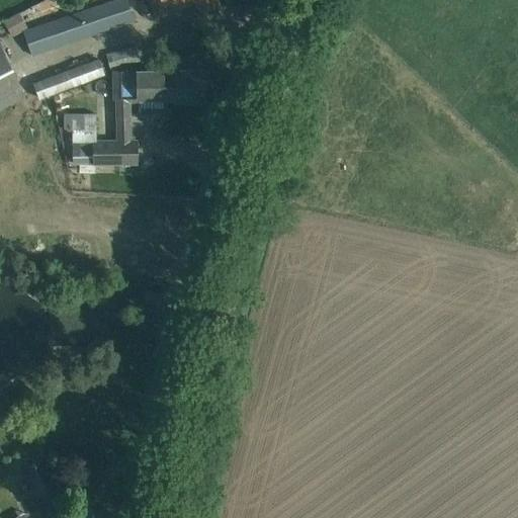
[(134,19),(126,0),(108,0),(21,29),(30,53),(134,19)]
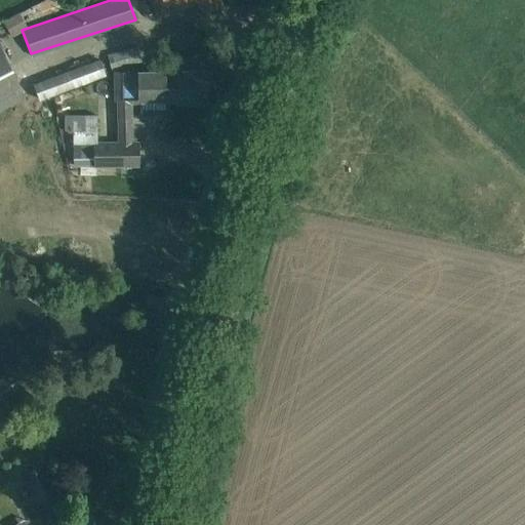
[(220,3),(219,0),(151,0),(159,17),(197,1),(202,11),(220,3)]
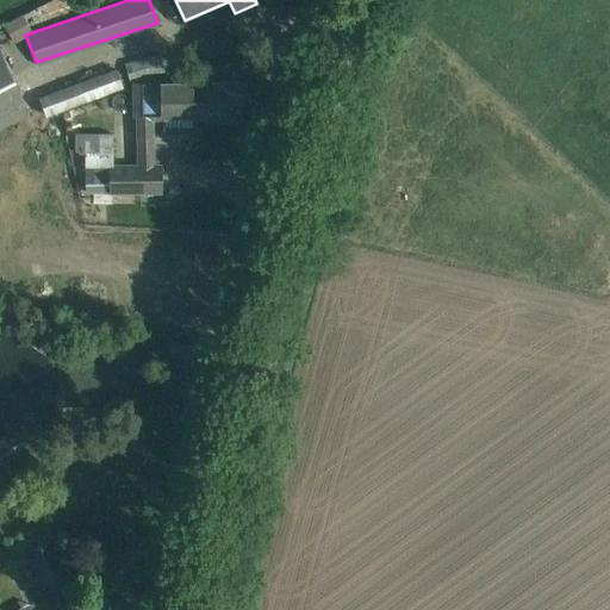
[(165,72),(159,53),(124,63),(131,82),(165,72)]
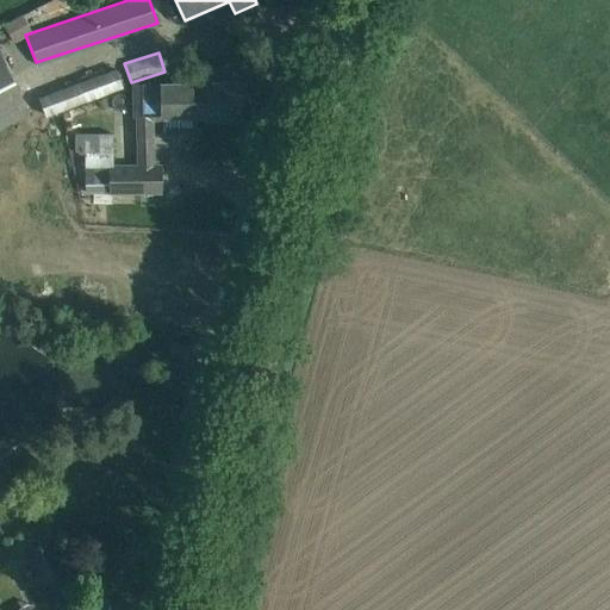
[(0,129),(30,114),(0,55),(0,129)]
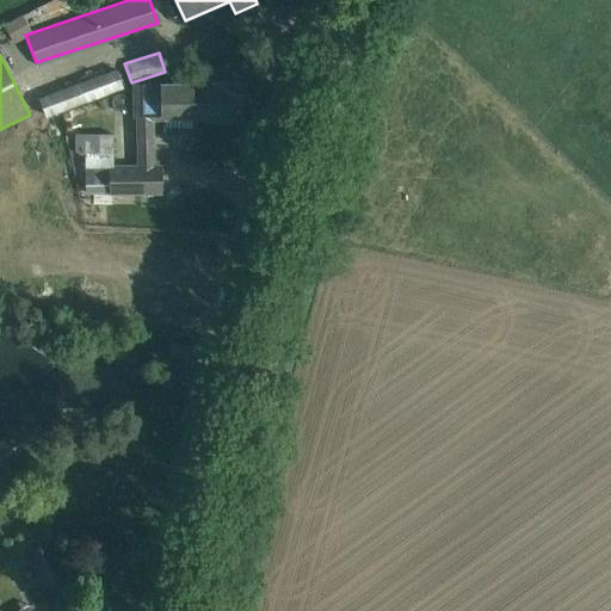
[(122,88),(116,69),(38,98),(45,117),(122,88)]
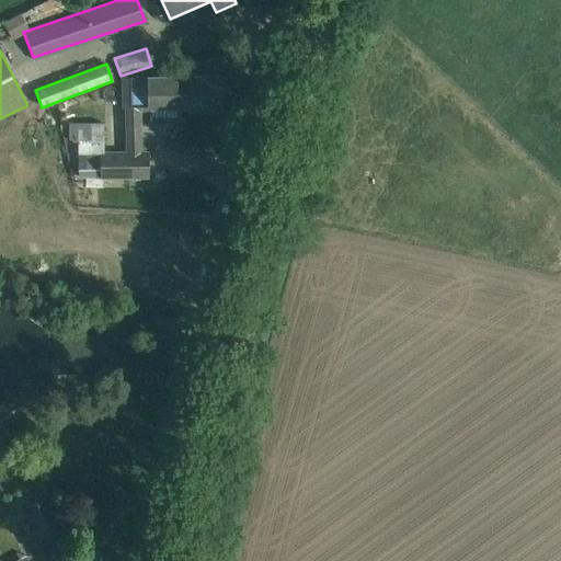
[(190,109),(190,111),(221,110),(220,77),(176,78),(176,77),(148,77),(149,109),(190,109)]
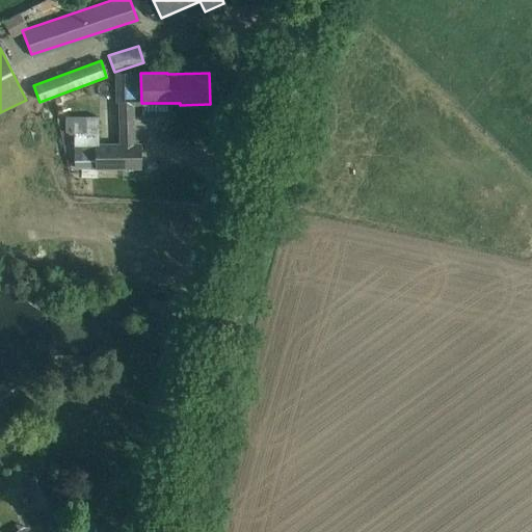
[(98,120),(65,121),(65,134),(73,134),(73,140),(74,168),(95,168),(139,168),(139,144),(134,144),(118,144),(99,145),(99,139),(98,120)]
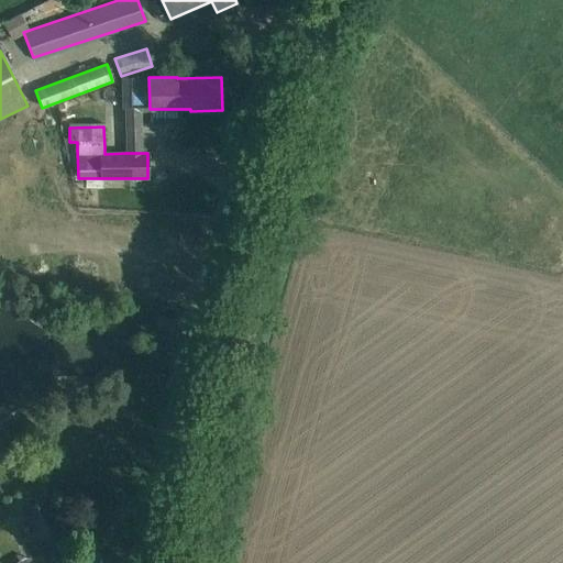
[(63,525),(47,496),(23,509),(39,538),(63,525)]
